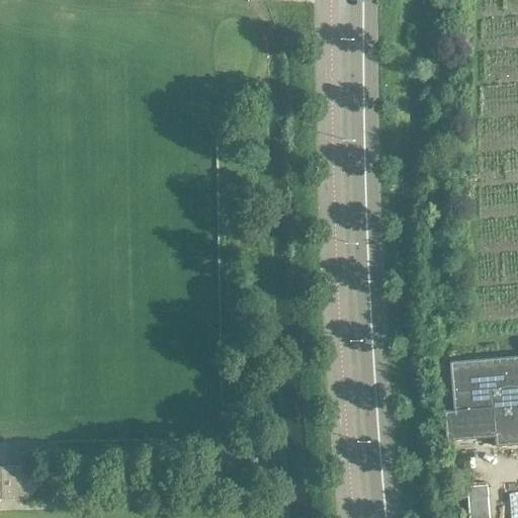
[(517,356),(449,362),(453,411),(443,411),(446,441),(495,437),(495,446),(517,444),(517,356)]
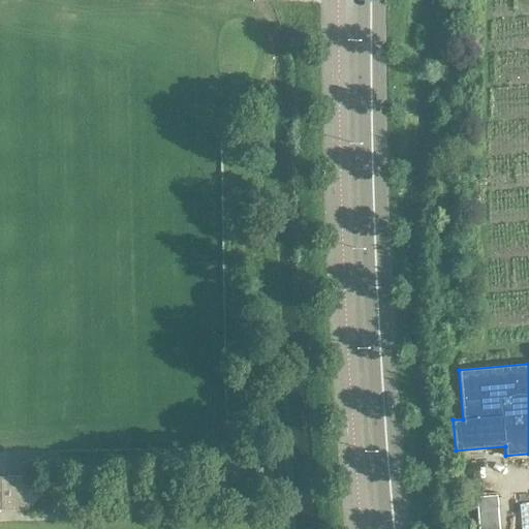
[(28,510),(44,493),(27,476),(8,476),(8,478),(2,478),(2,476),(0,476),(0,510),(2,510),(2,509),(8,509),(8,510),(28,510)]
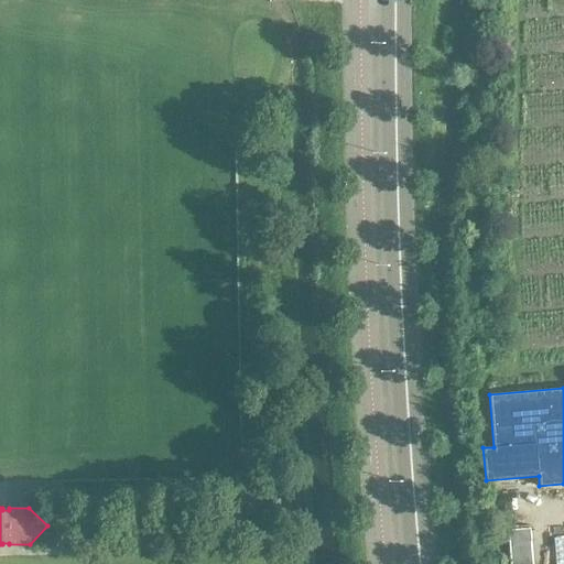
[(74,528),(74,517),(63,518),(63,528),(74,528)]
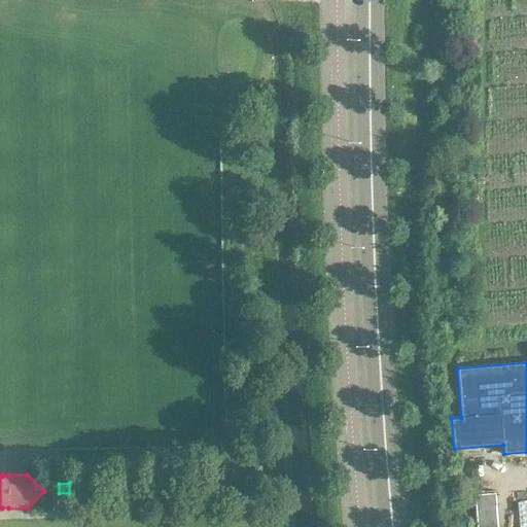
[(497,505),(496,493),(475,495),(476,507),(497,505)]
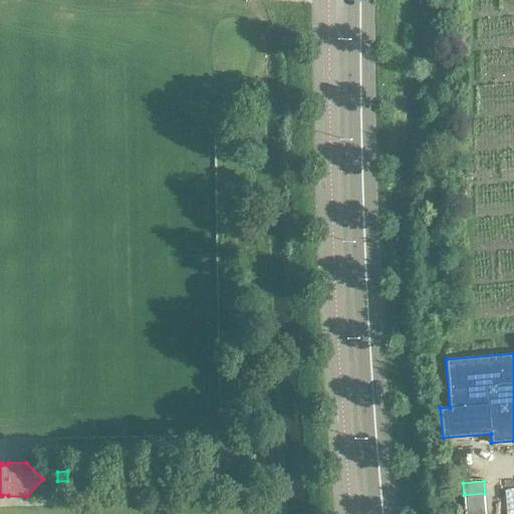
[(513,513),(513,489),(505,490),(506,513),(513,513)]
